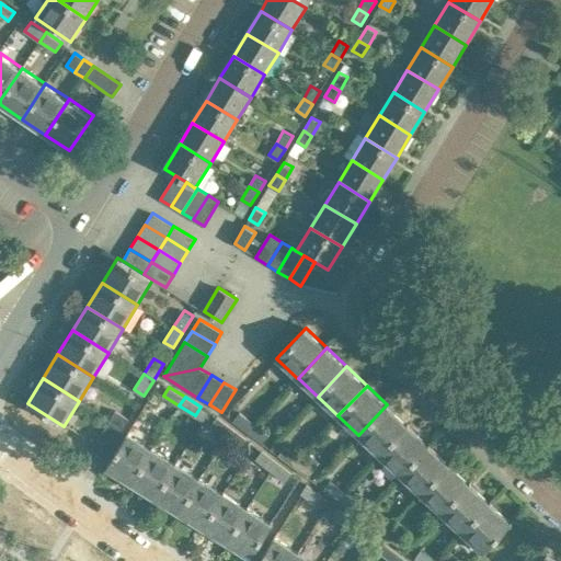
[(379,455),(408,424),(387,404),(358,435),(379,455)]
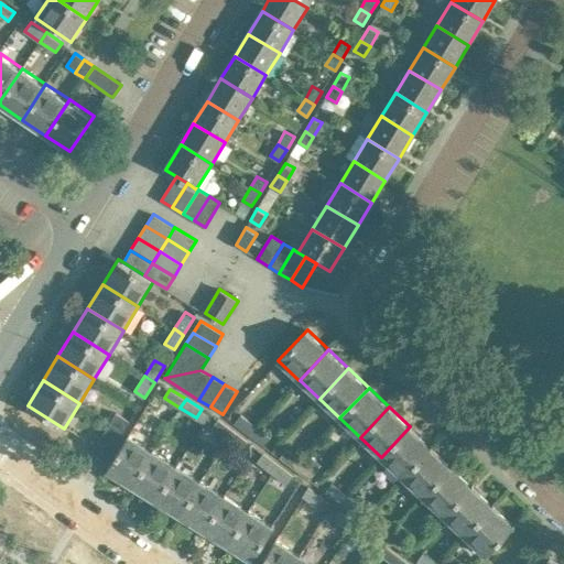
[(123,431),(130,421),(116,412),(110,422),(123,431)]
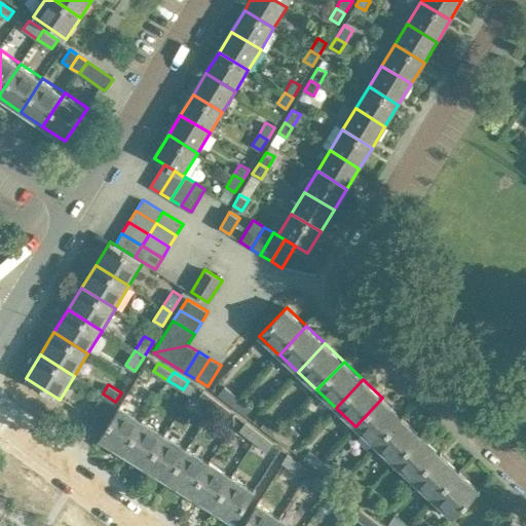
[(233,404),(239,397),(225,386),(220,393),(233,404)]
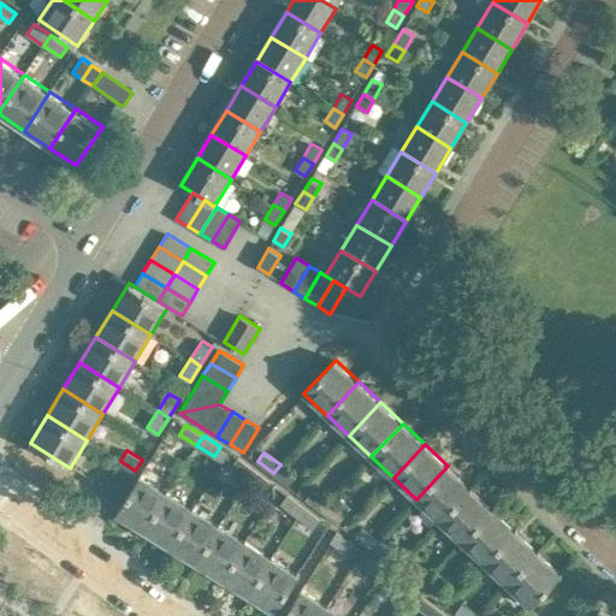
[(255,469),(238,457),(232,466),(248,479),(255,469)]
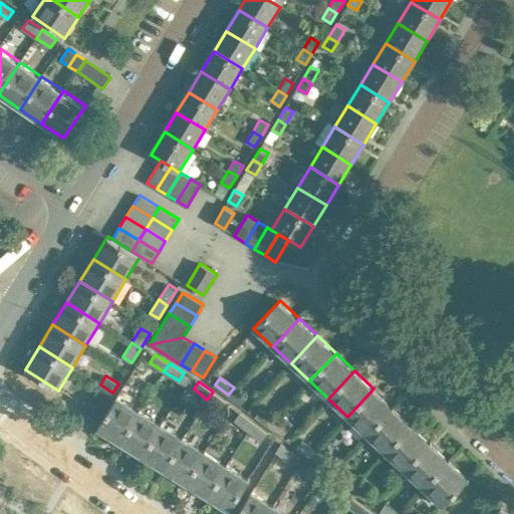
[(96,419),(112,393),(100,384),(84,412),(96,419)]
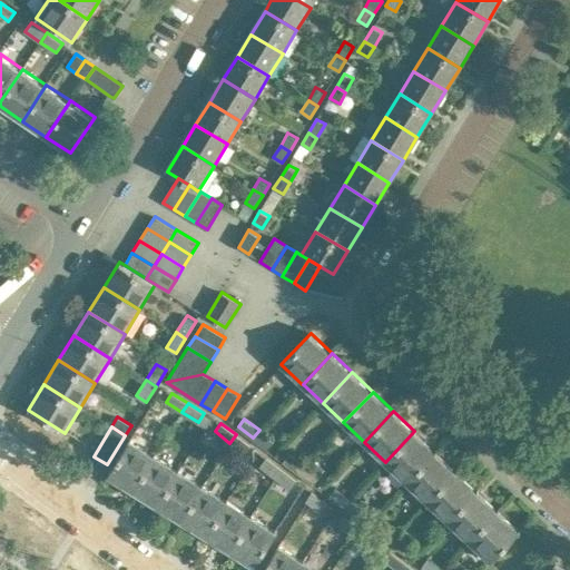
[(275,441),(259,430),(253,438),(268,450),(275,441)]
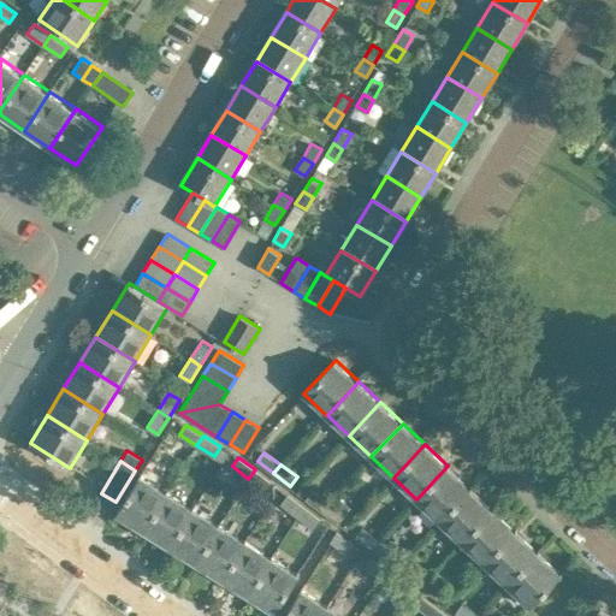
[(439,521),(471,487),(448,466),(416,499),(439,521)]
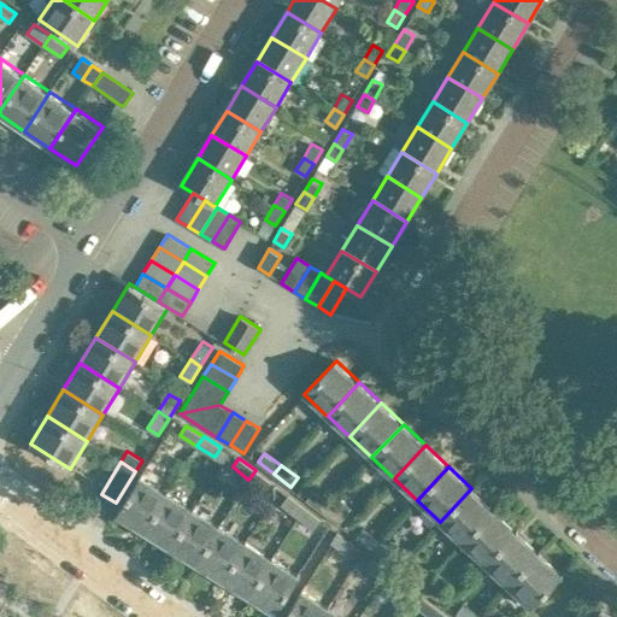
[(272,482),(256,470),(248,480),(265,492),(272,482)]
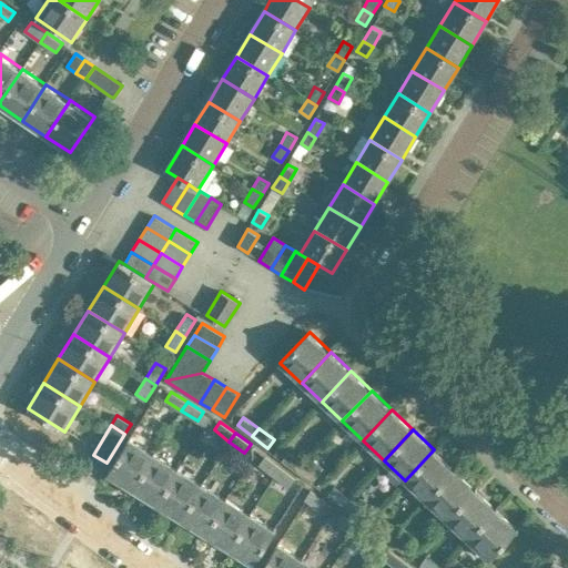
[(132,490),(155,453),(130,437),(107,474),(132,490)]
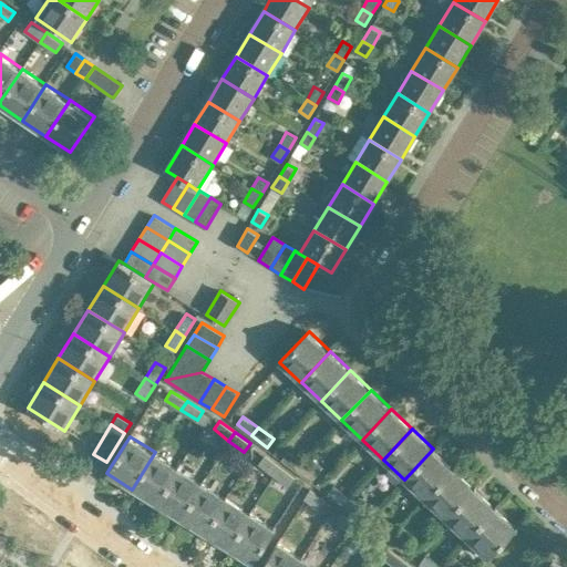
[(425,500),(454,468),(433,449),(404,480),(425,500)]
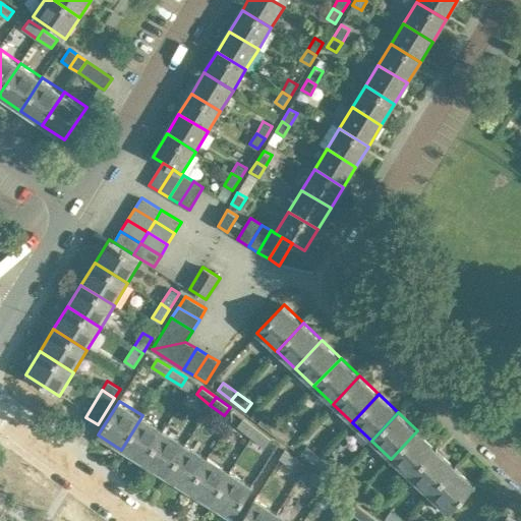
[(278,424),(265,414),(258,421),(273,432),(278,424)]
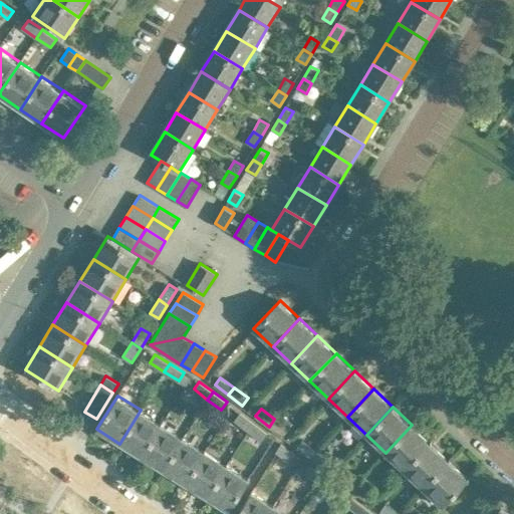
[(142,457),(163,424),(141,410),(119,444),(142,457)]
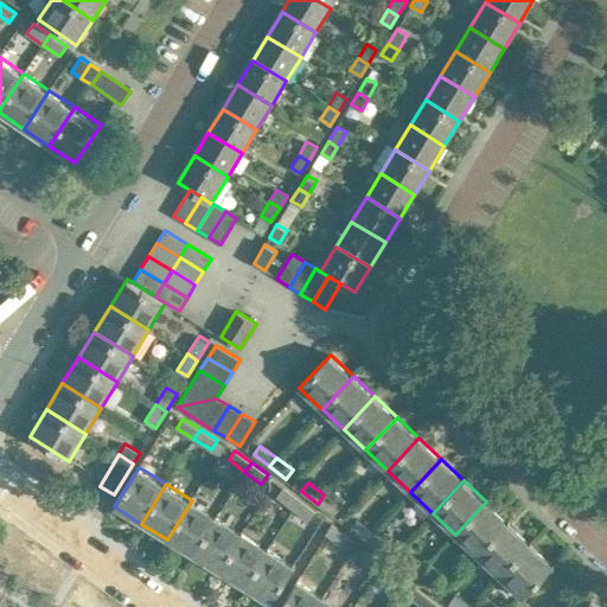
[(300,499),(283,487),(278,497),(293,508),(300,499)]
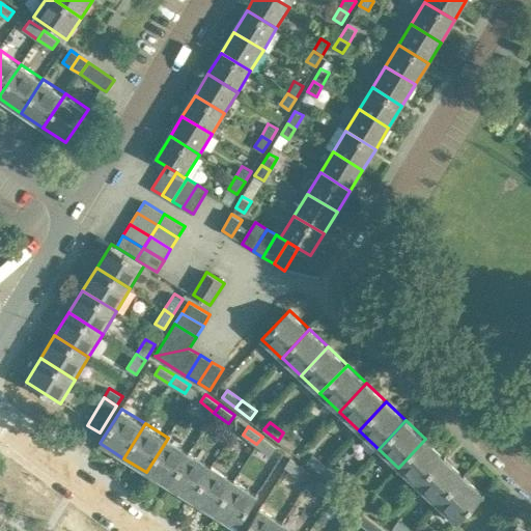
[(299,443),(283,432),(278,441),(292,451),(299,443)]
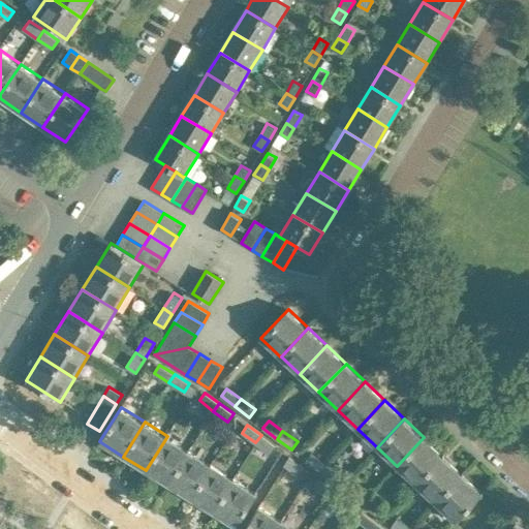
[(276,445),(261,435),(255,442),(270,454),(276,445)]
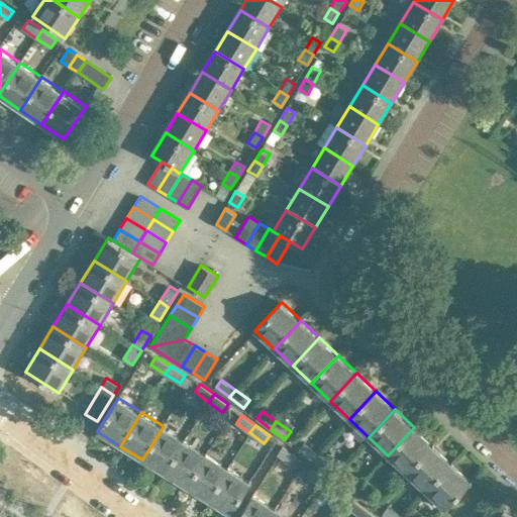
[(164,474),(185,439),(164,426),(142,459),(164,474)]
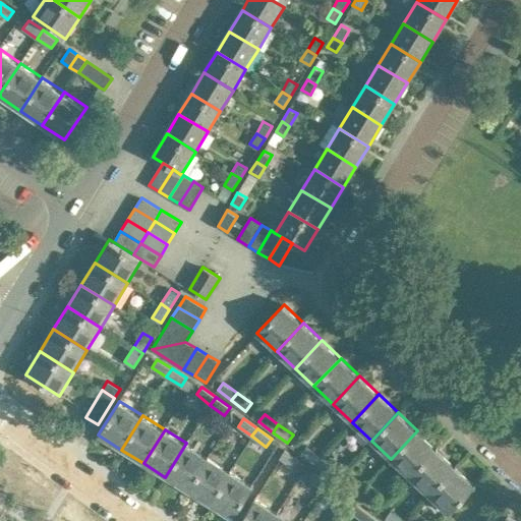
[(410,476),(437,448),(417,430),(391,459),(410,476)]
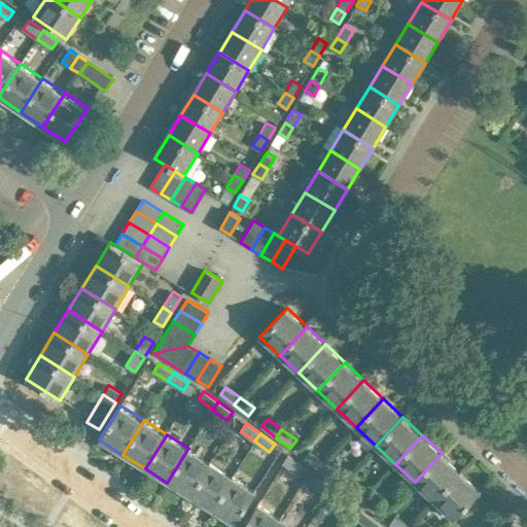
[(189,496),(211,461),(188,448),(167,483),(189,496)]
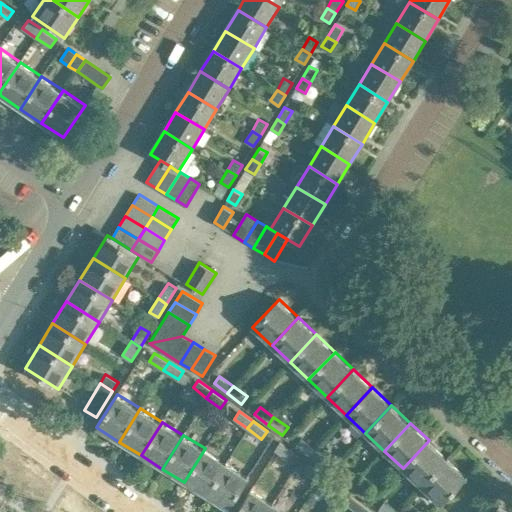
[(315,448),(301,438),(295,446),(309,456),(315,448)]
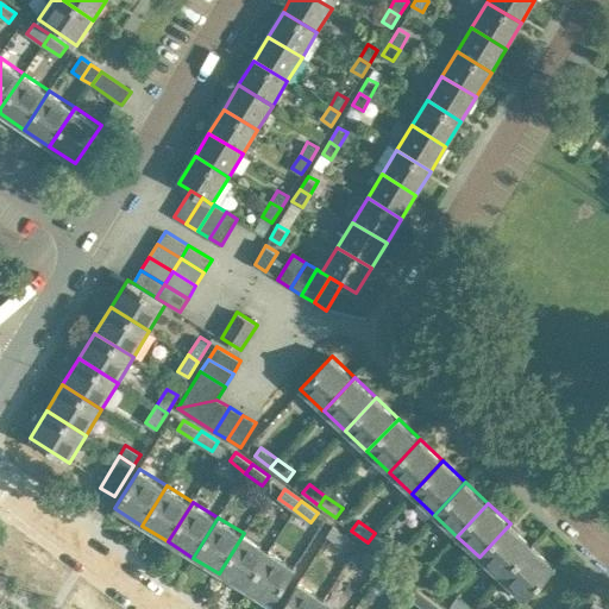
[(510,523),(479,557),(501,579),(532,546),(510,523)]
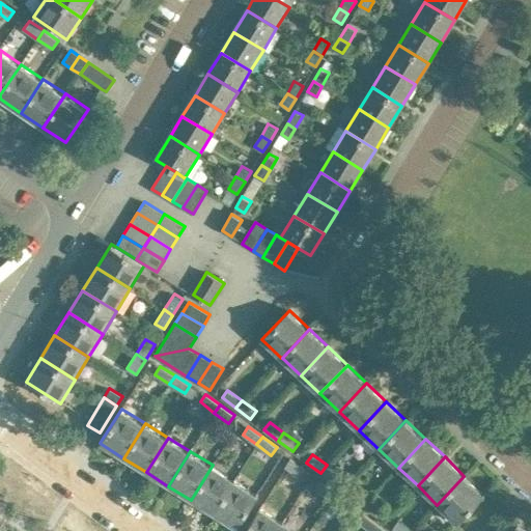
[(306,470),(290,457),(285,467),(301,478),(306,470)]
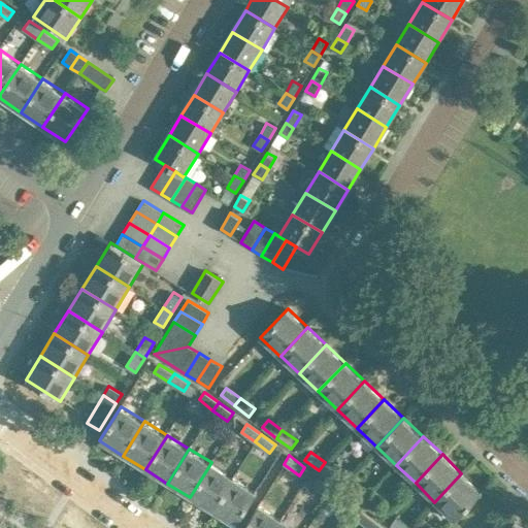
[(211,510),(233,476),(211,462),(190,497),(211,510)]
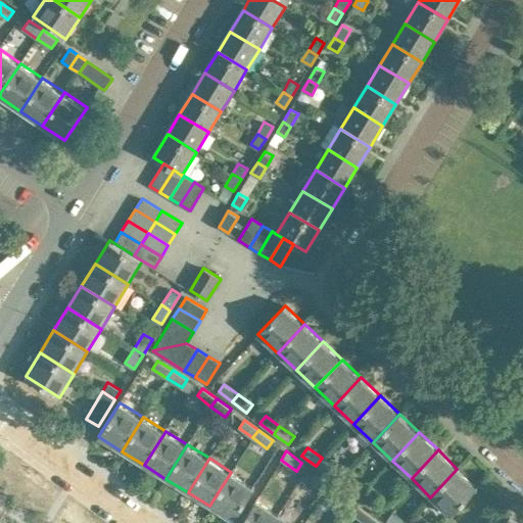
[(336,468),(322,458),(316,466),(330,476),(336,468)]
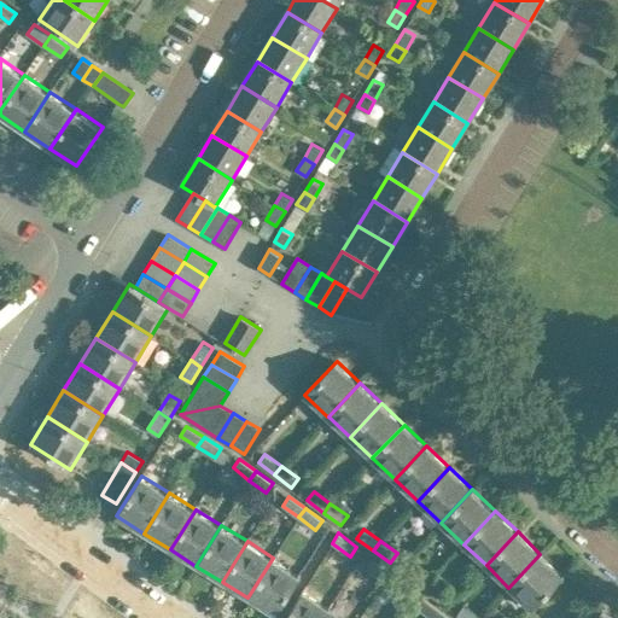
[(540,554),(508,588),(531,610),(564,576),(540,554)]
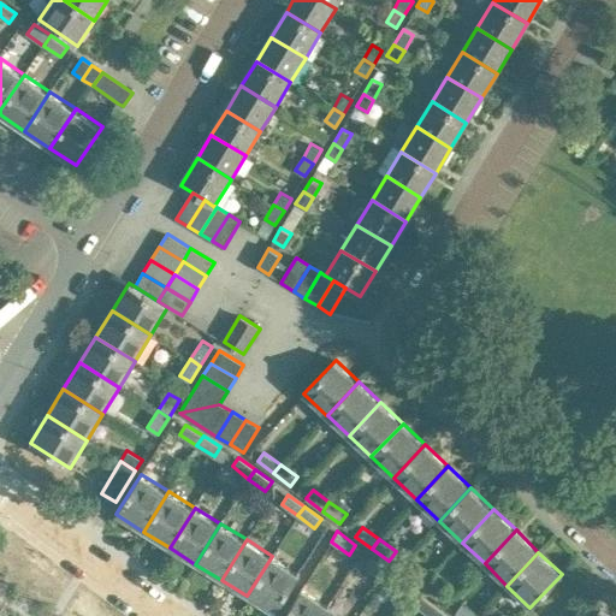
[(274,614),(300,573),(272,556),(247,596),(274,614)]
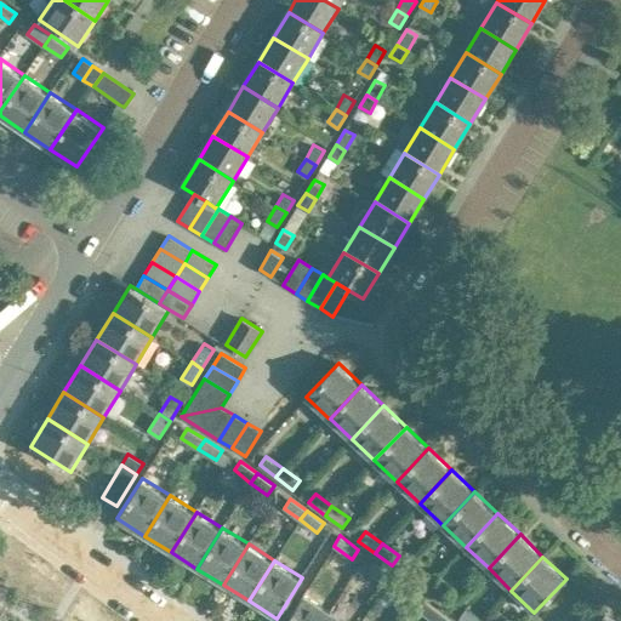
[(392,575),(375,562),(368,571),(385,584),(392,575)]
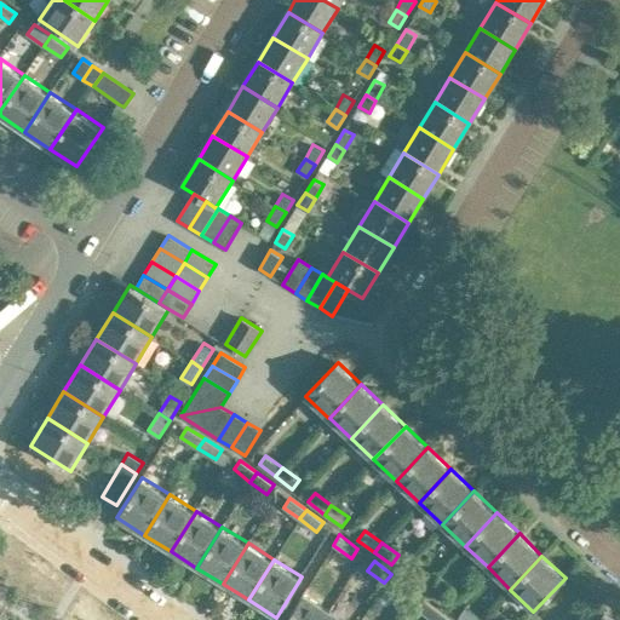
[(432,581),(415,569),(409,579),(425,591),(432,581)]
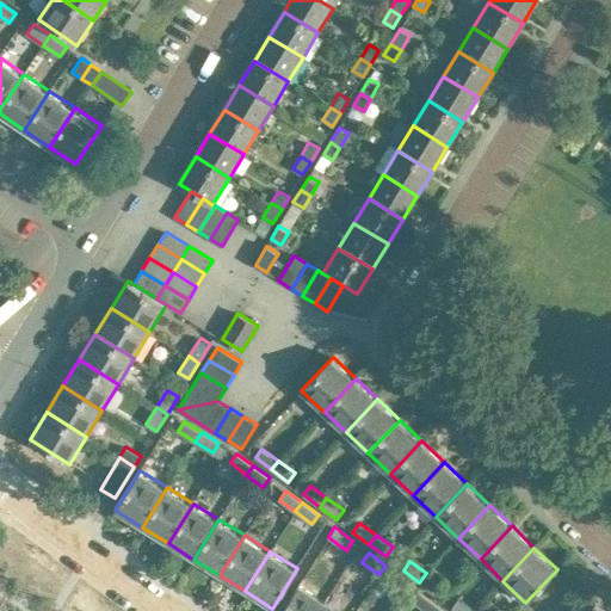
[(401,578),(386,566),(378,574),(395,587),(401,578)]
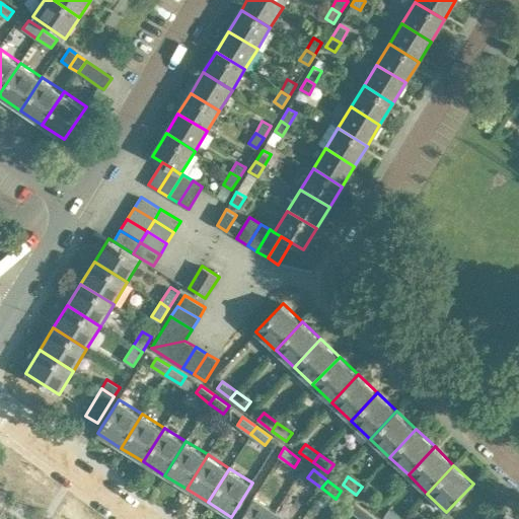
[(376,497),(362,487),(356,495),(370,505),(376,497)]
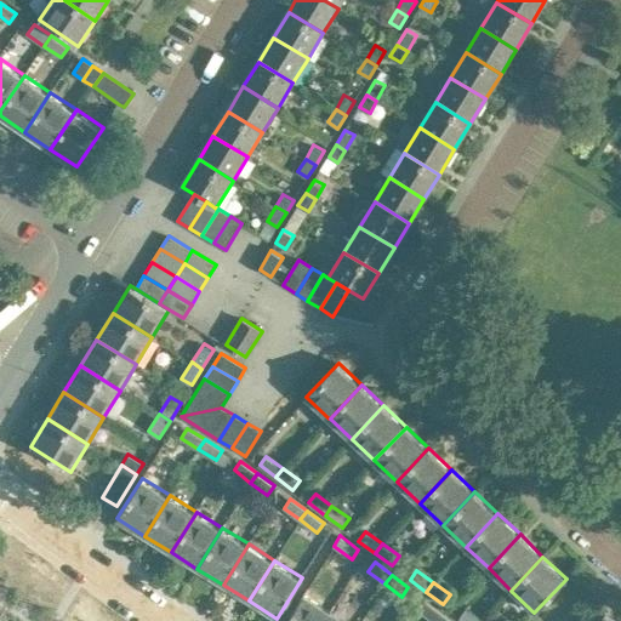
[(323,620),(330,611),(305,594),(288,620),(323,620)]
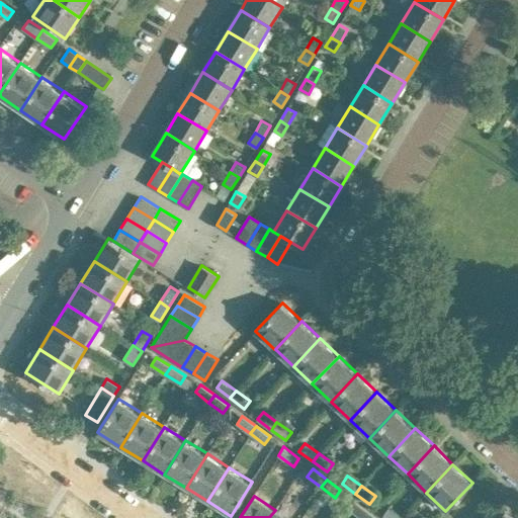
[(361,517),(367,510),(354,500),(348,508),(361,517)]
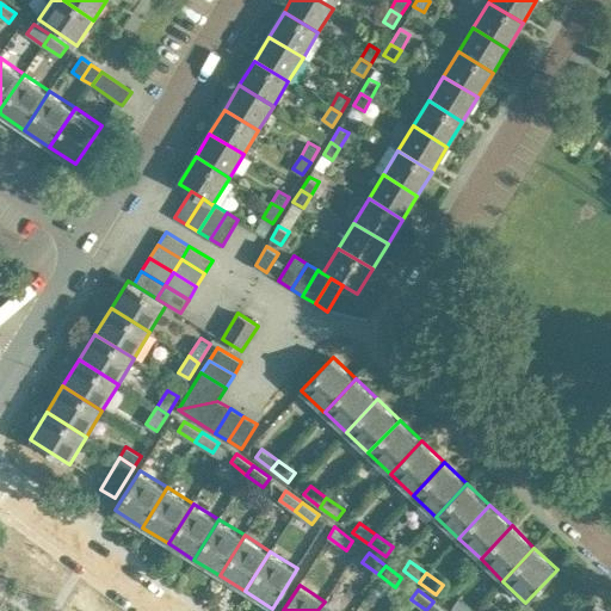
[(474,610),(458,599),(451,609),(455,610),(474,610)]
